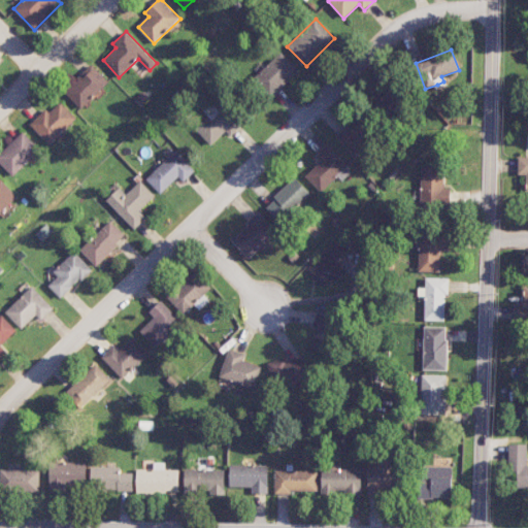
[(253,78),(271,98),(299,70),(282,52),(253,78)]
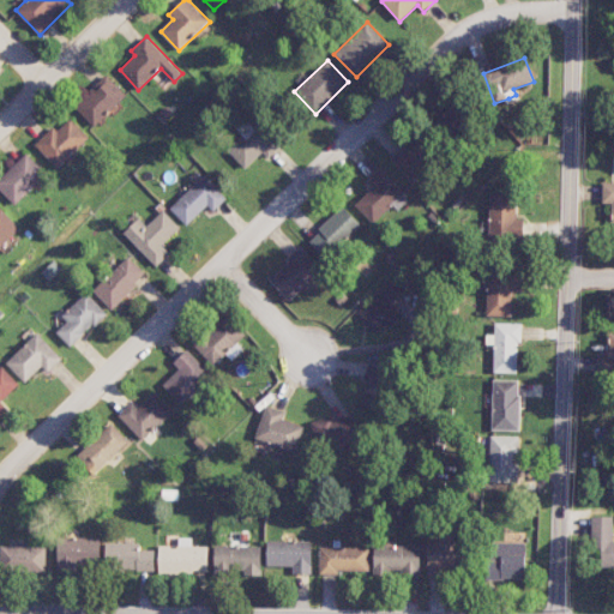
[(95,126),(126,94),(106,74),(74,107),(95,126)]
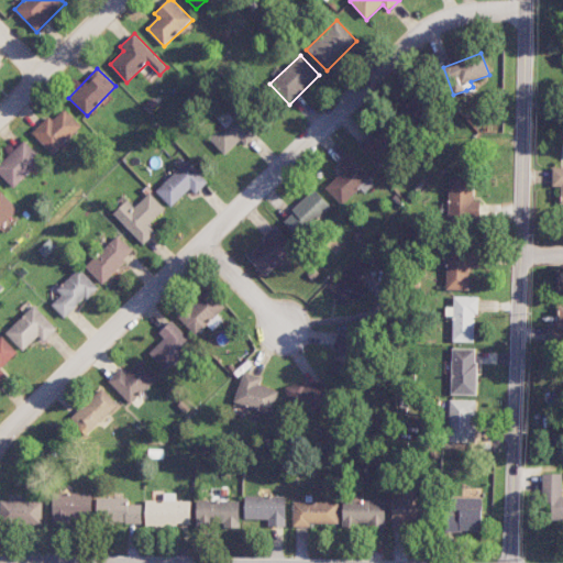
[(32,132),(53,154),(81,127),(64,108),(53,119),(50,116),(32,132)]
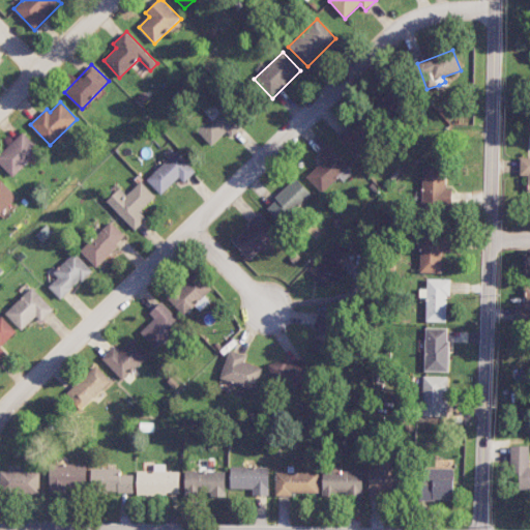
[(226,130),(233,137),(243,123),(225,109),(223,113),(215,107),(196,130),(214,145),(226,130)]
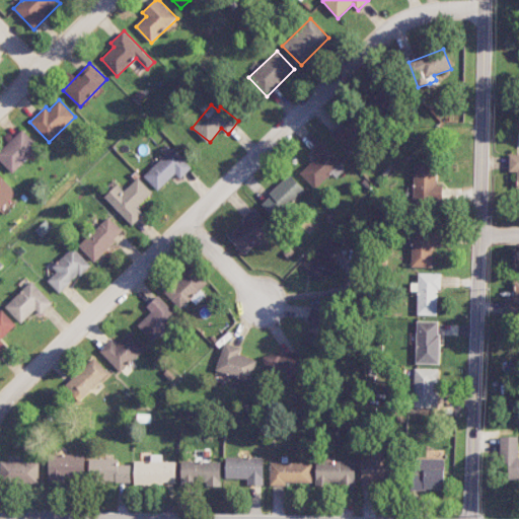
[(331,134),(350,154),(370,135),(356,121),(347,129),(343,124),(331,134)]
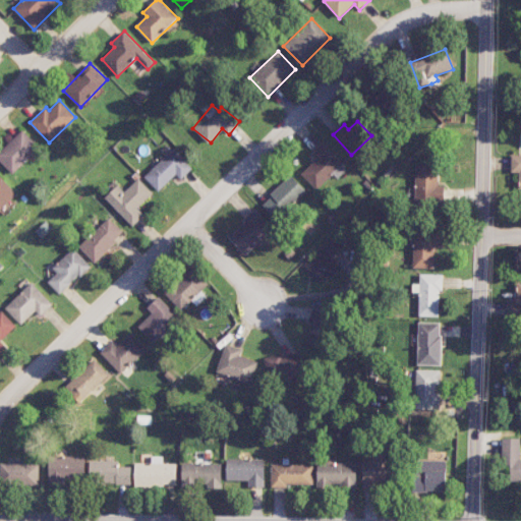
[(0,151),(0,160),(12,174),(40,149),(22,130),(0,151)]
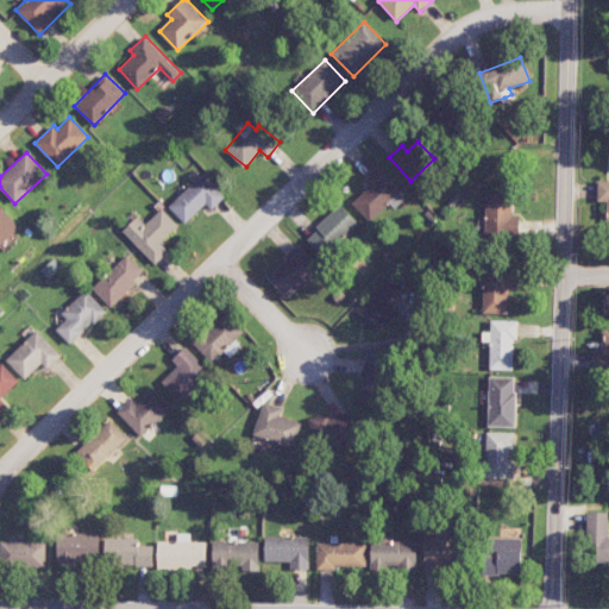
[(371,184),(353,203),(372,221),(389,202),(396,209),(408,196),(377,168),(365,180),(371,184)]
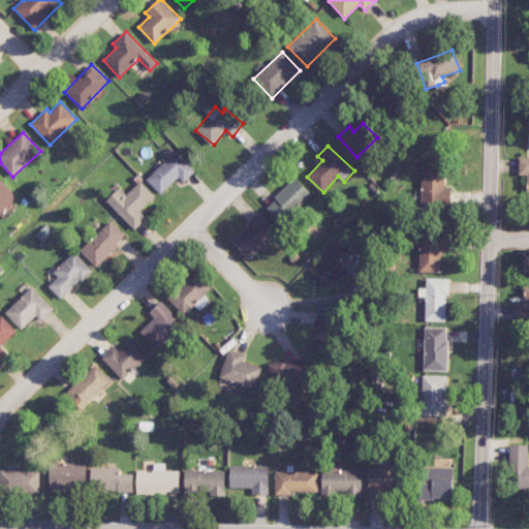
[(184,182),(196,170),(177,150),(147,179),(161,194),(179,177),(184,182)]
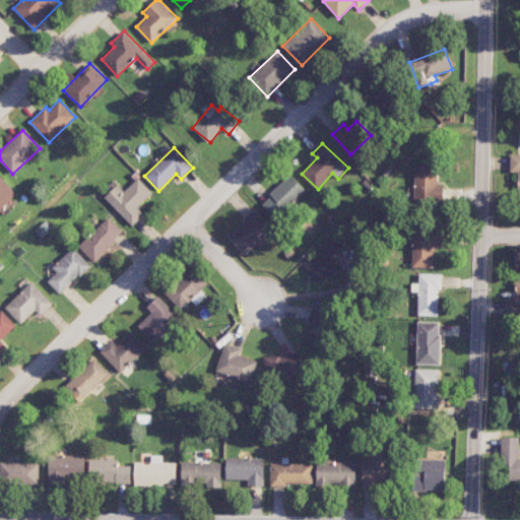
[(519,153),(511,154),(511,172),(519,173),(518,191),(519,190),(519,153)]
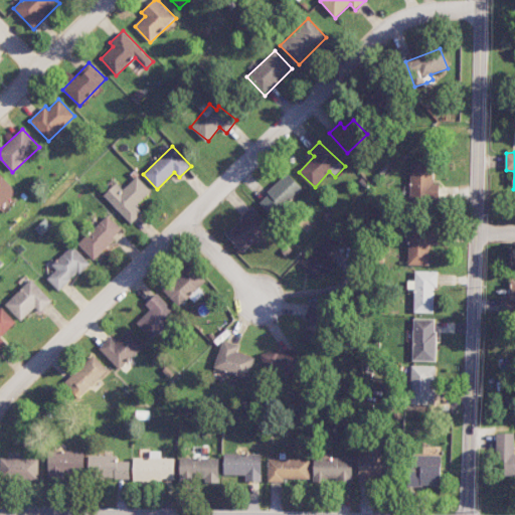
[(433,163),(411,163),(410,198),(440,199),(440,183),(433,183),(433,163)]
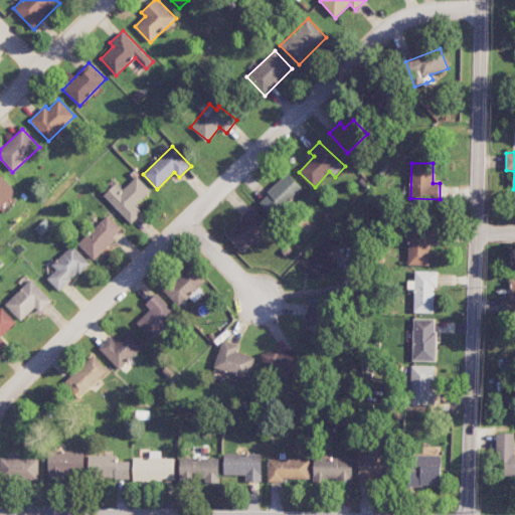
[(0,207),(17,192),(0,173),(0,207)]
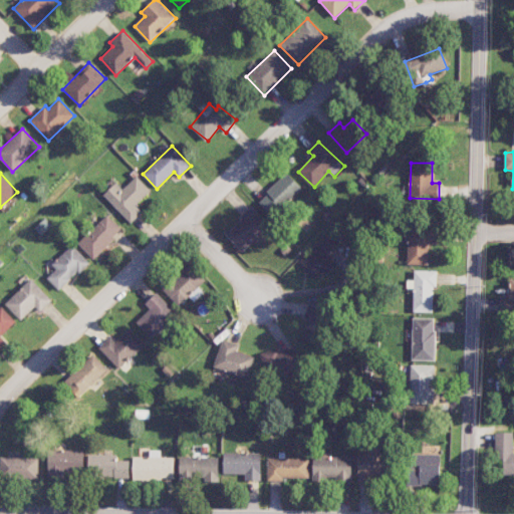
[(303,189),(288,173),(258,201),(273,217),(303,189)]
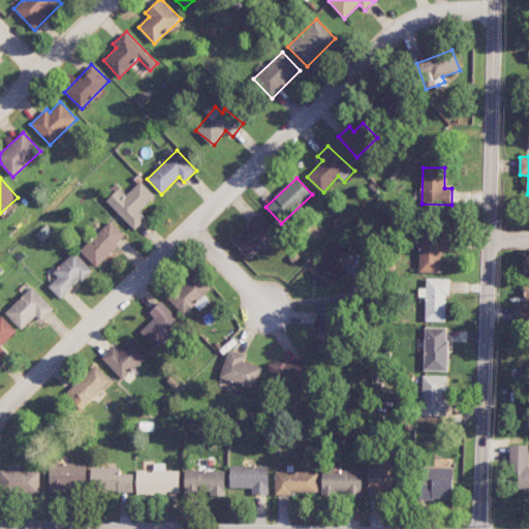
[(147,218),(139,211),(156,196),(142,181),(126,194),(120,188),(106,200),(135,229),(147,218)]
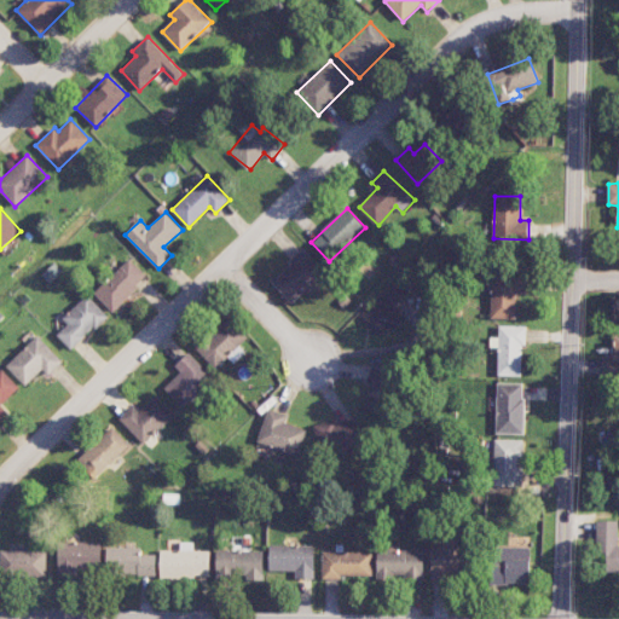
[(271,281),(291,302),(325,272),(305,249),(271,281)]
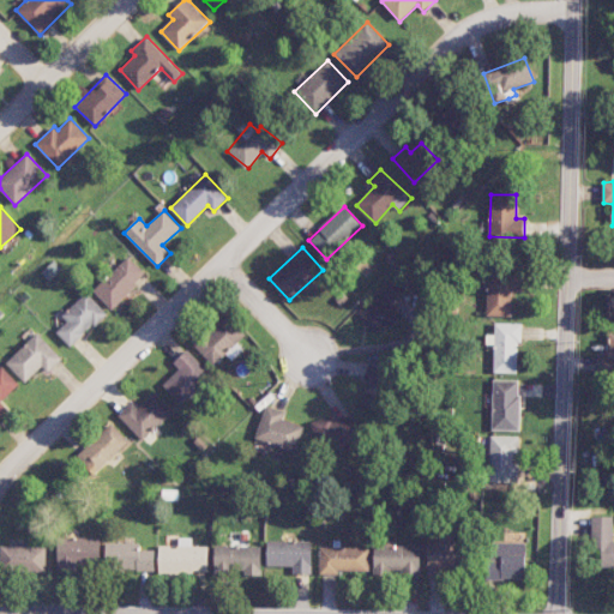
[(110,309),(146,275),(128,256),(92,290),(110,309)]
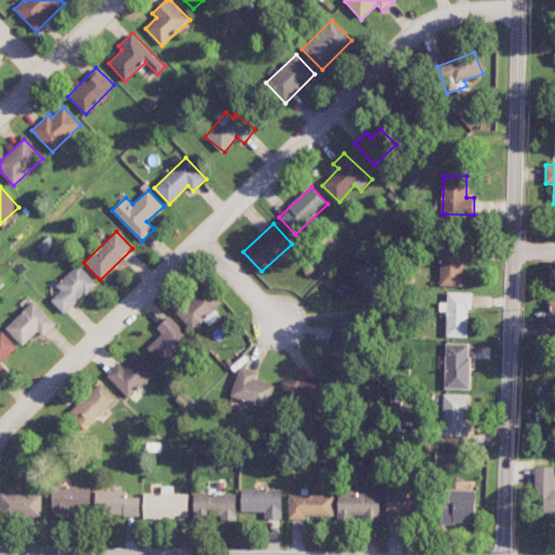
[(438,285),(463,286),(463,262),(472,262),(472,248),(439,248),(438,285)]
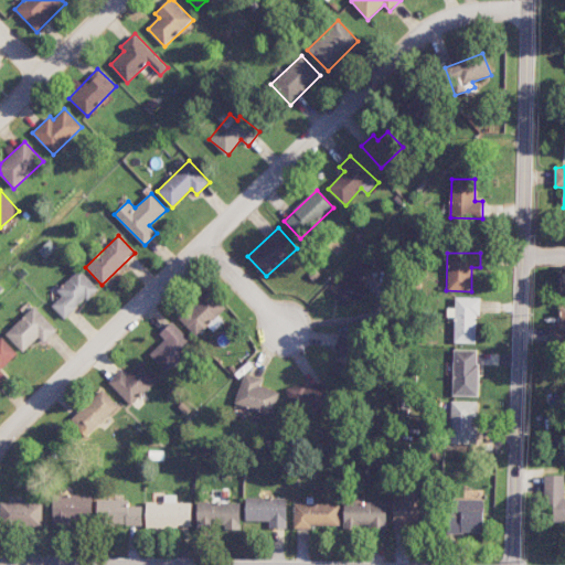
[(373,272),(361,258),(328,288),(348,310),(375,286),(368,276),(373,272)]
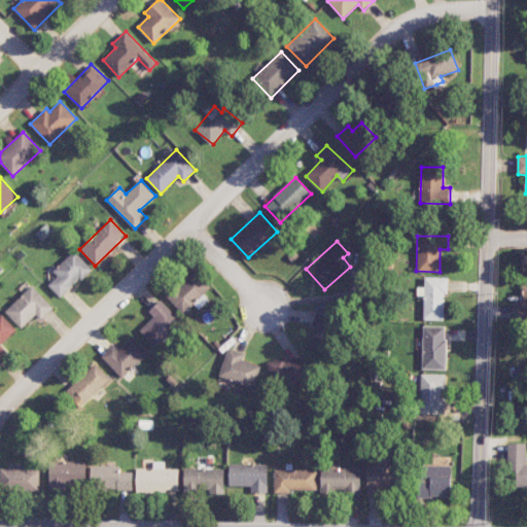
[(58,276),(48,284),(61,297),(92,269),(75,250),(54,271),(58,276)]
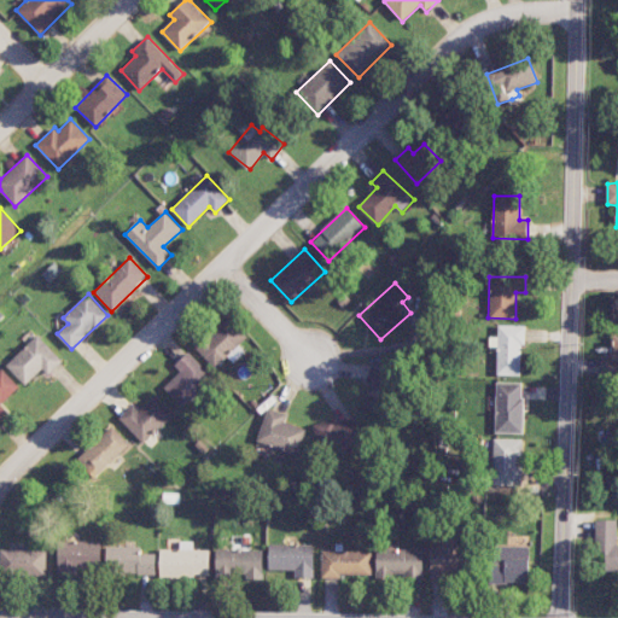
[(229,355),(232,357),(250,338),(226,316),(196,348),(216,368),(229,355)]
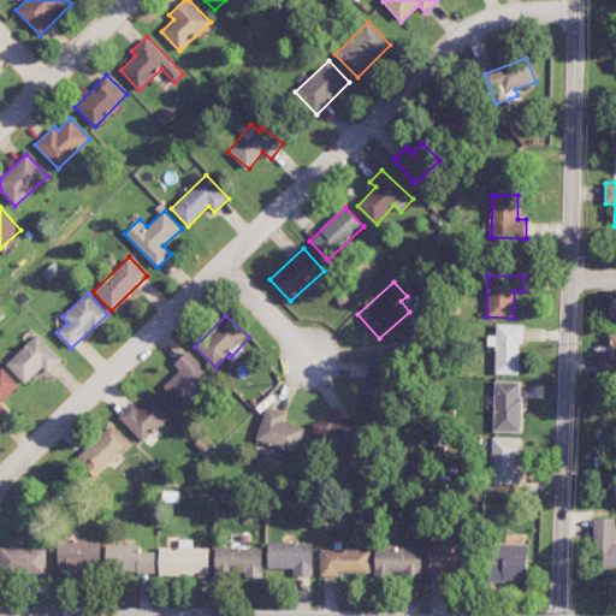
[(496,374),(521,374),(522,325),(497,324),(497,336),(489,335),(489,345),(496,345),(496,374)]
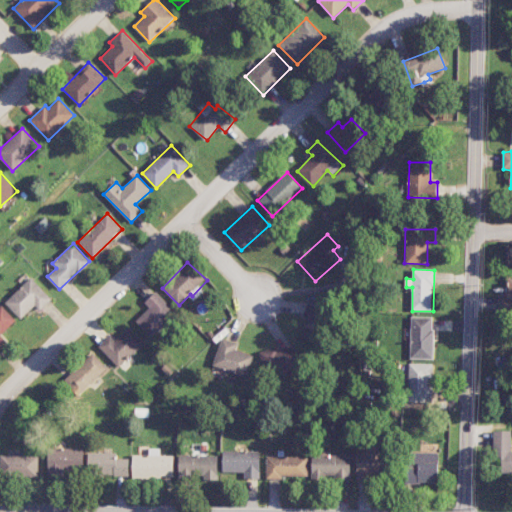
[(511,276),(508,276),(508,295),(499,294),(499,304),(511,304),(511,276)]
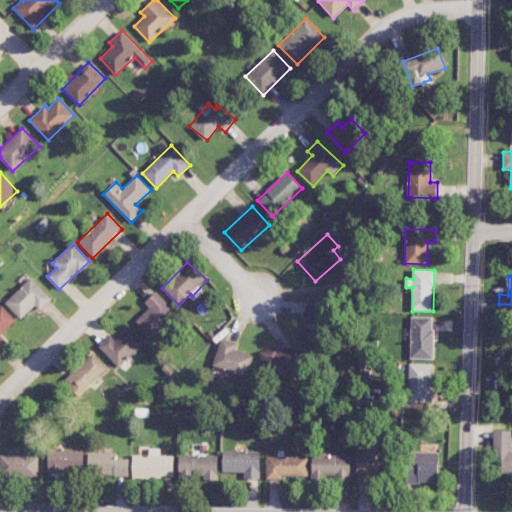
[(40,310),(52,299),(31,277),(5,302),(21,319),(35,305),(40,310)]
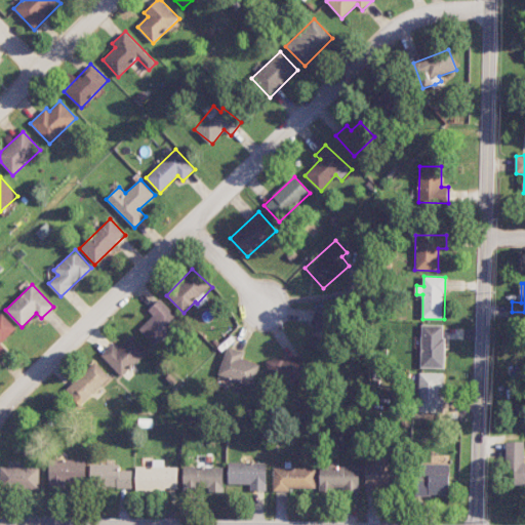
[(154,315),(139,329),(156,347),(182,321),(160,298),(149,310),(154,315)]
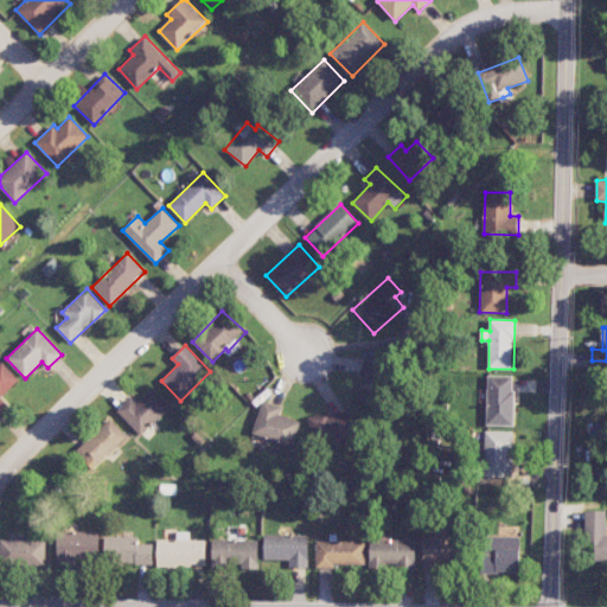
[(359,401),(381,407),(391,366),(366,359),(360,377),(365,378),(359,401)]
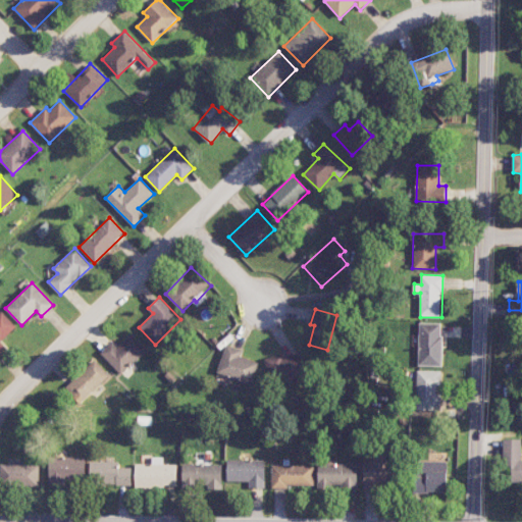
[(0,313),(0,350),(5,346),(1,341),(16,326),(2,311),(0,313)]
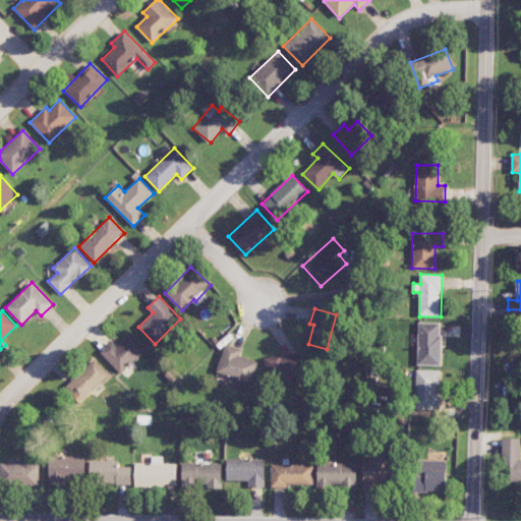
[(441,365),(442,323),(419,323),(418,364),(441,365)]
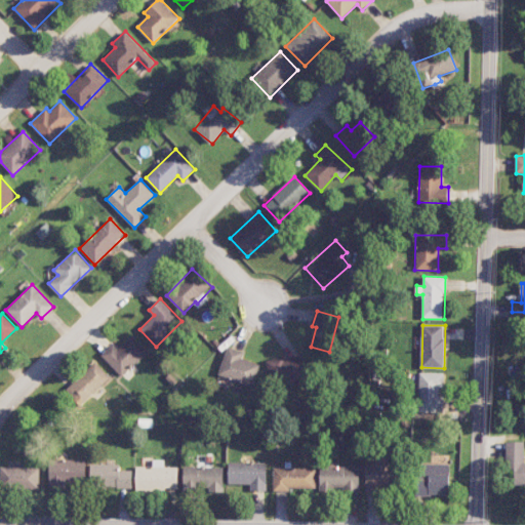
[(118,348),(113,344),(102,355),(121,376),(149,352),(132,334),(118,348)]
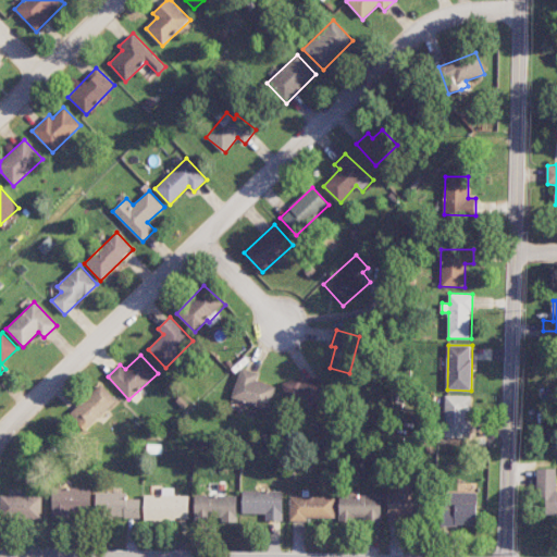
[(276,386),(258,380),(260,373),(242,368),(232,398),(269,410),(276,386)]
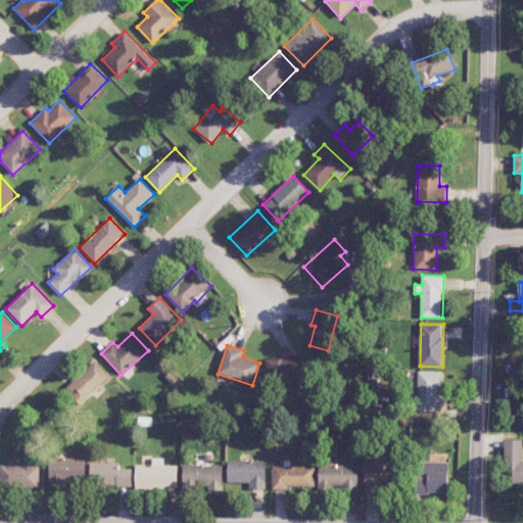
[(267,360),(272,384),(306,376),(301,351),(267,360)]
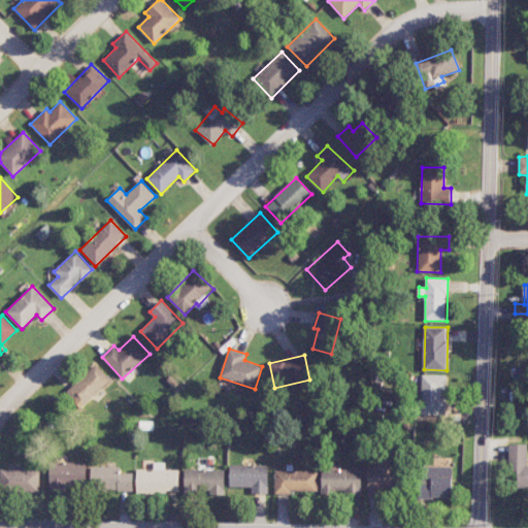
[(65,394),(81,409),(111,378),(95,363),(65,394)]
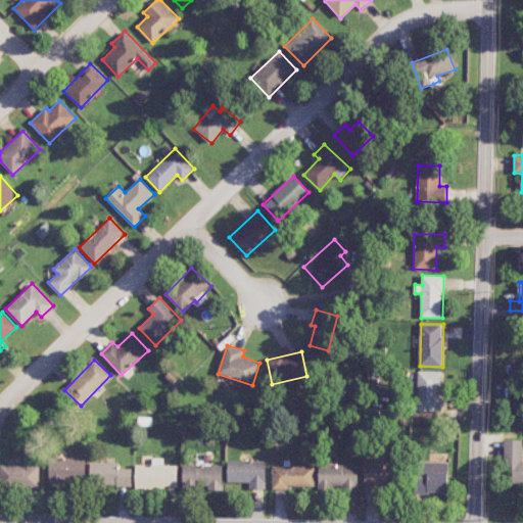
[(442,371),(418,371),(418,410),(442,410),(442,371)]
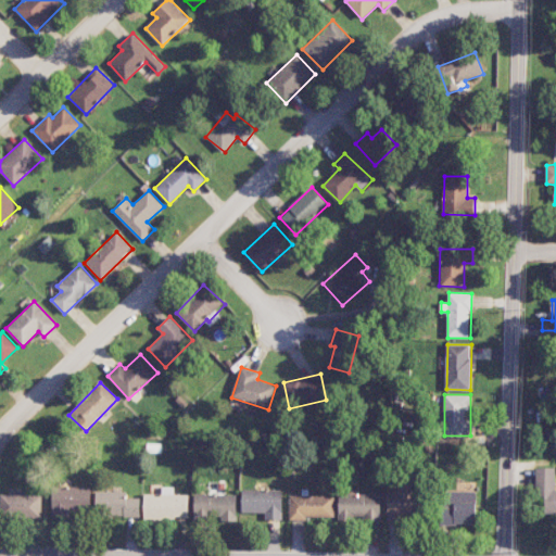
[(555,467),(536,468),(536,497),(543,497),(543,514),(555,514),(555,489),(555,490),(555,467)]
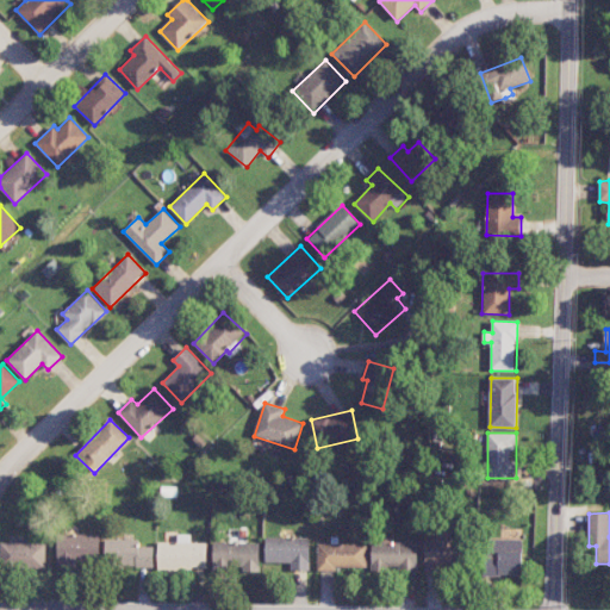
[(57,565),(100,566),(100,535),(57,534),(57,565)]
